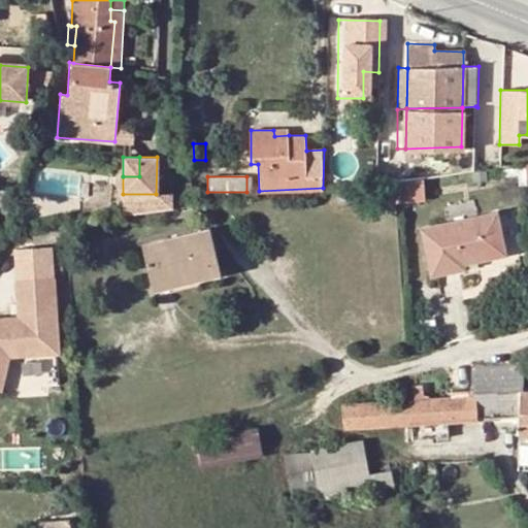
[(395,183),(397,204),(411,203),(411,180),(395,183)]
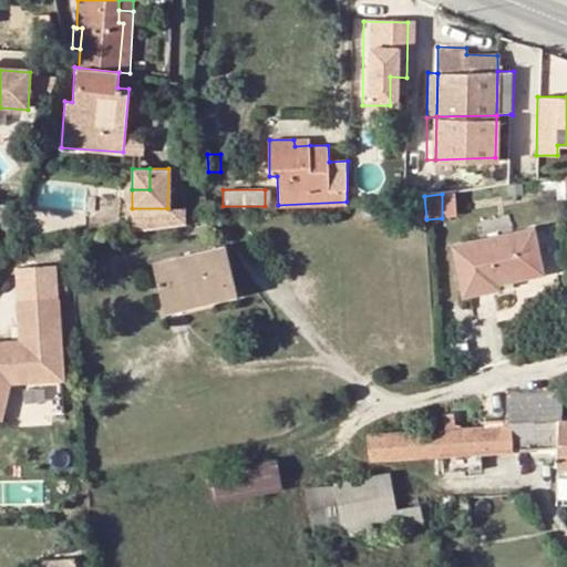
[(18,225),(19,236),(33,236),(32,224),(18,225)]
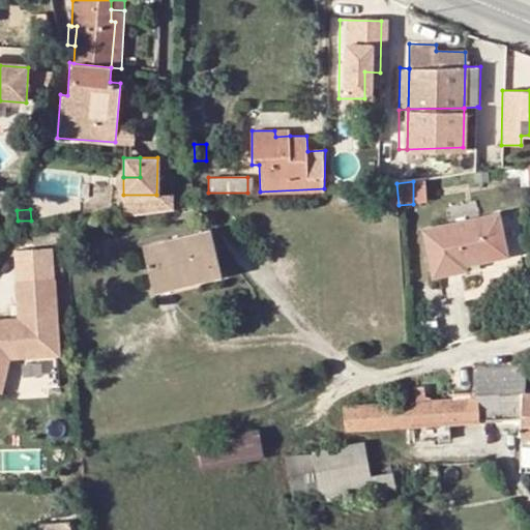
[(497,215),(423,229),(434,276),(464,270),(463,265),(504,257),(497,215)]
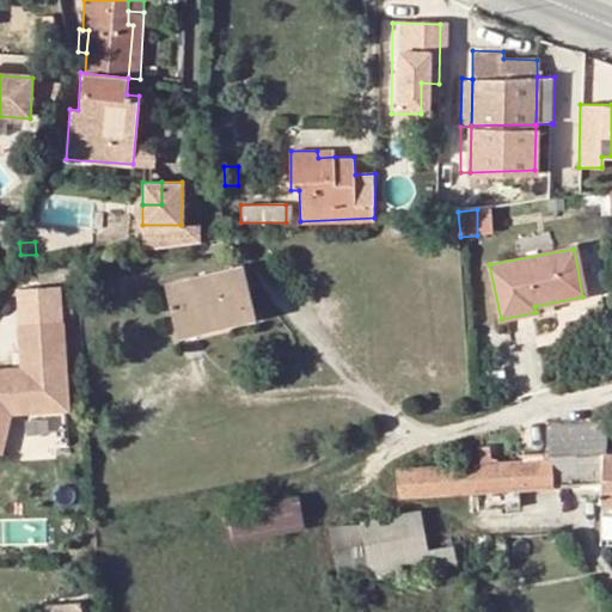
[(201,331),(227,325),(254,318),(243,264),(164,285),(175,332),(201,326),(201,331)]
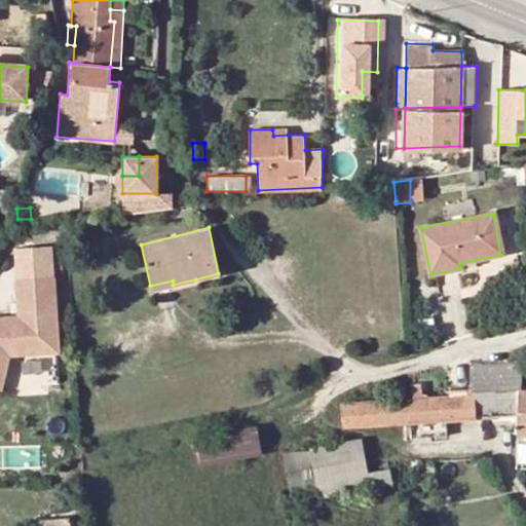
[(173,280),(150,286),(152,295),(196,285),(195,279),(173,285),(173,280)]
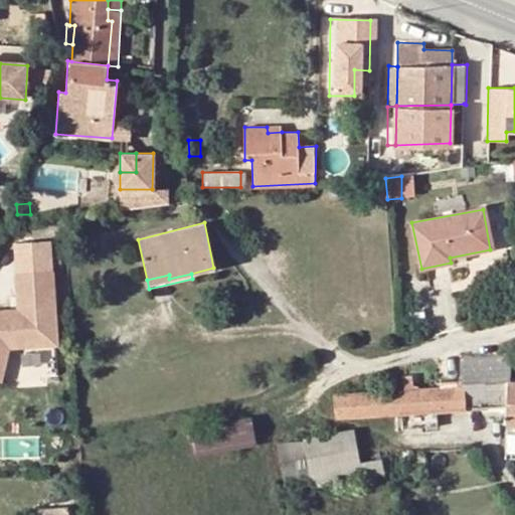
[(49,276),(16,278),(17,301),(20,301),(21,315),(0,316),(0,362),(3,348),(53,344),(49,276)]
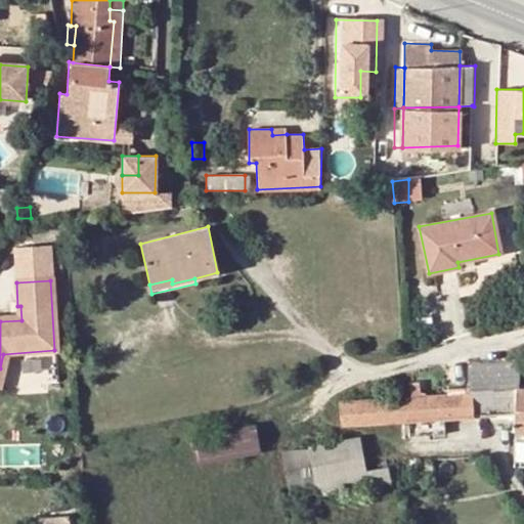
[(523,389),(517,389),(519,363),(467,366),(466,387),(467,396),(445,396),(406,397),(406,421),(516,413),(513,434),(523,434),(523,389)]
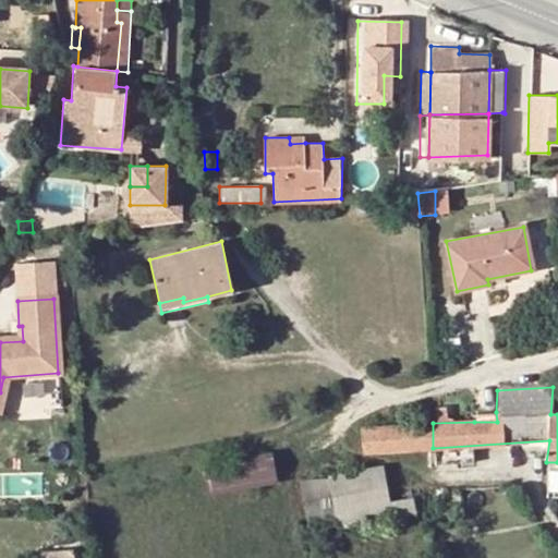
[(474,412),(474,422),(497,422),(496,412),(474,412)]
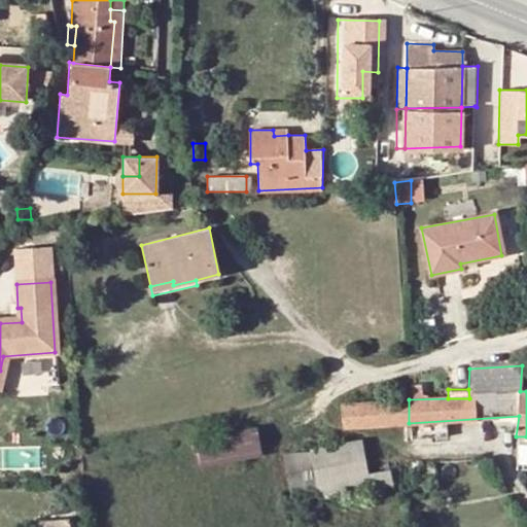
[(409,423),(409,399),(341,403),(342,426),(409,423)]
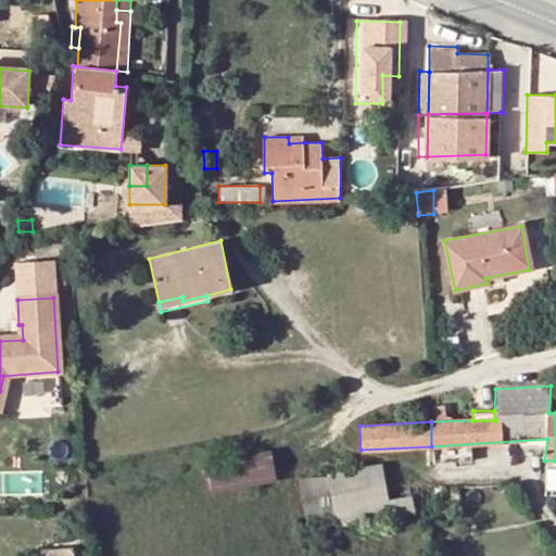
[(200,462),(206,494),(276,481),(268,451),(200,462)]
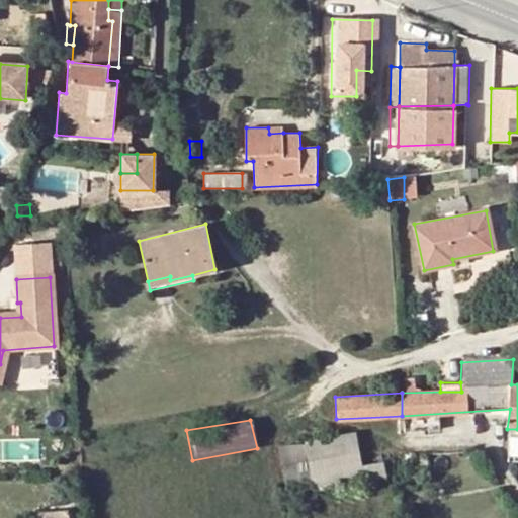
[(330,436),(333,456),(359,451),(354,432),(330,436)]
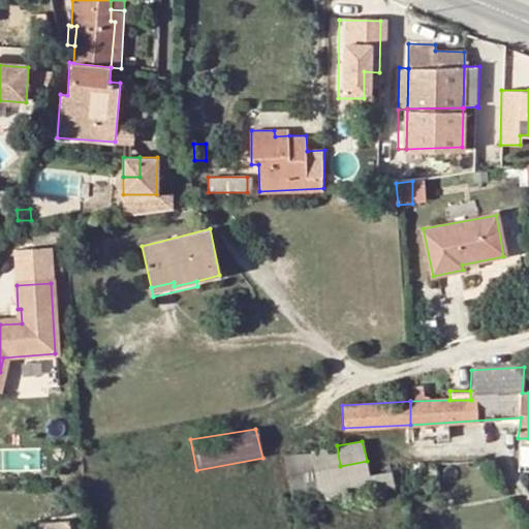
[(314,470),(340,466),(337,445),(311,452),(314,470)]
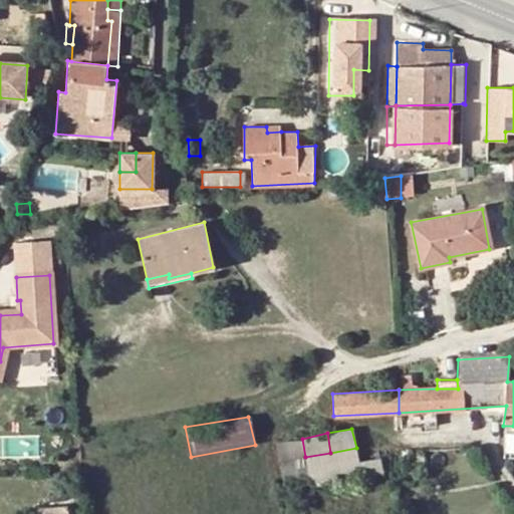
[(309,486),(305,457),(302,439),(275,443),(284,491),(309,486)]
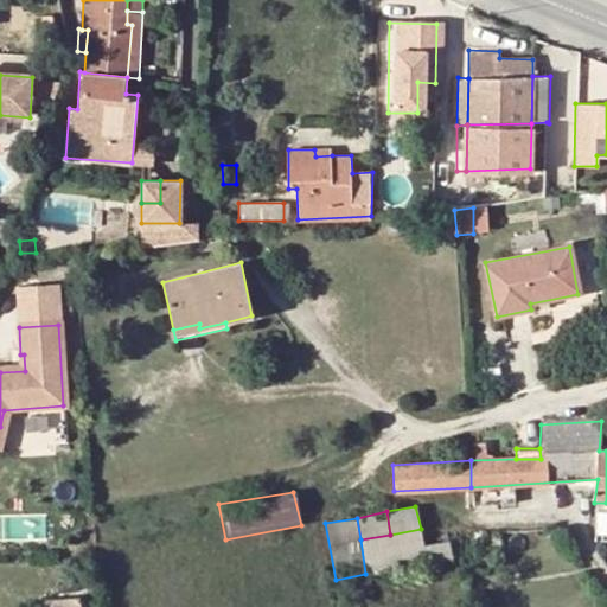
[(606,523),(594,522),(593,540),(606,541),(606,523)]
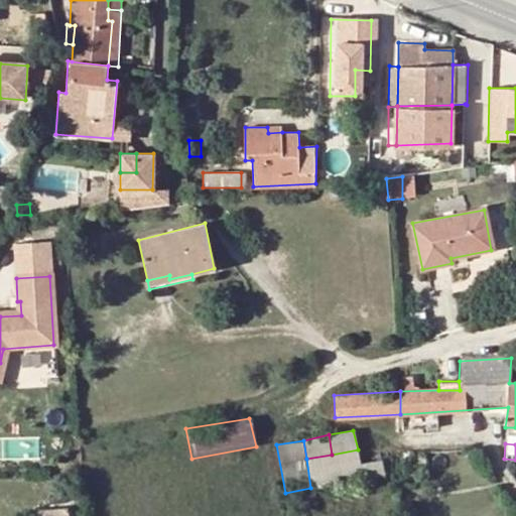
[(306,459),(310,488),(364,478),(361,464),(358,449),(332,455),(306,459)]
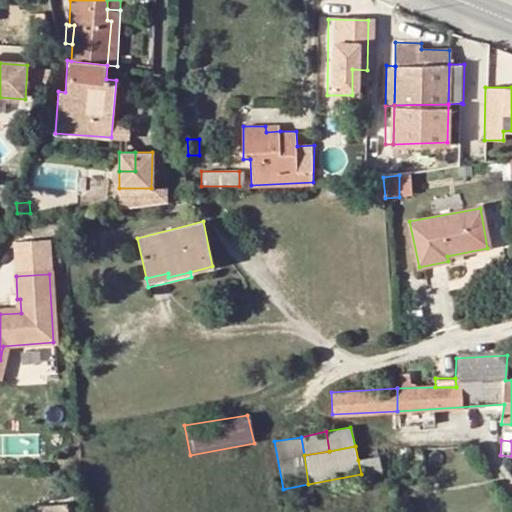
[(387,455),(378,456),(381,471),(389,469),(387,455)]
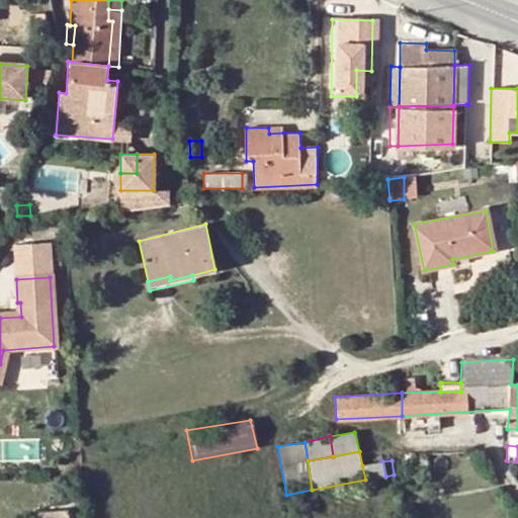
[(362,465),(365,480),(385,477),(382,461),(362,465)]
